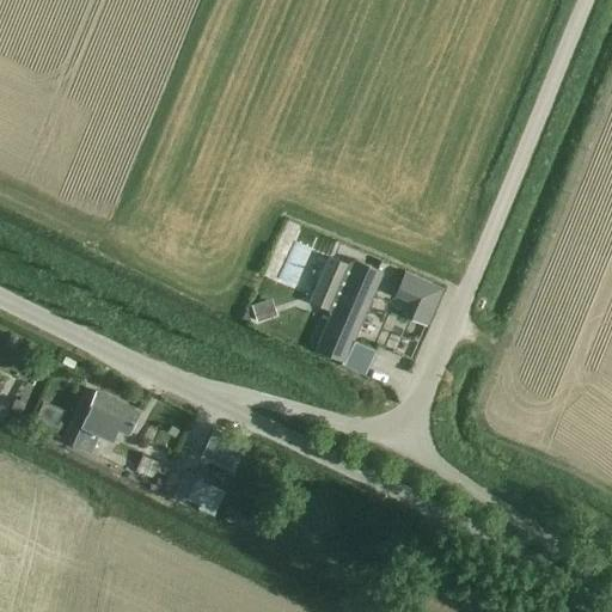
[(329,256),(308,303),(331,312),(324,328),(352,340),(353,340),(383,271),(381,271),(380,271),(354,259),(352,267),(329,256)]
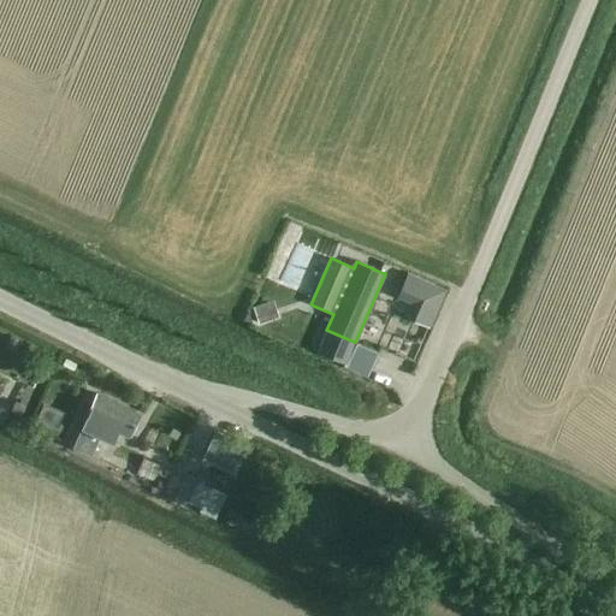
[(420,278),(413,292),(440,304),(446,290),(420,278)]
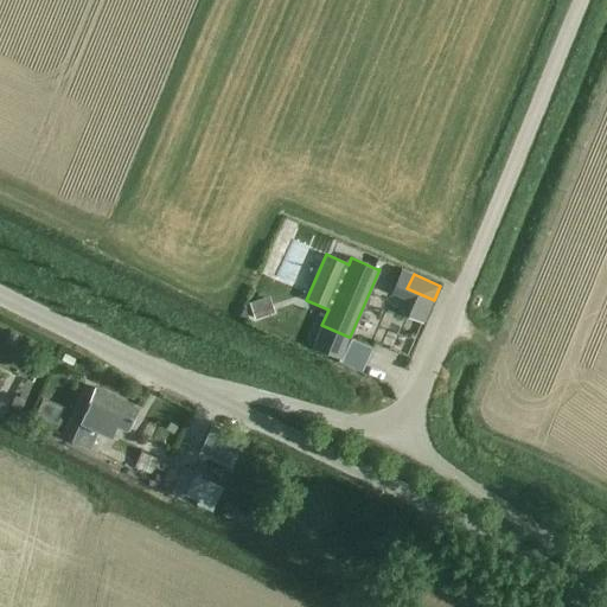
[(270,298),(250,305),(255,321),(275,315),(270,298)]
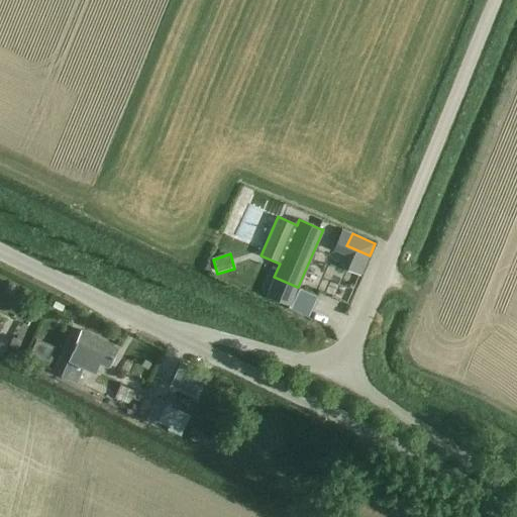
[(8,283),(4,292),(13,296),(17,287),(8,283)]
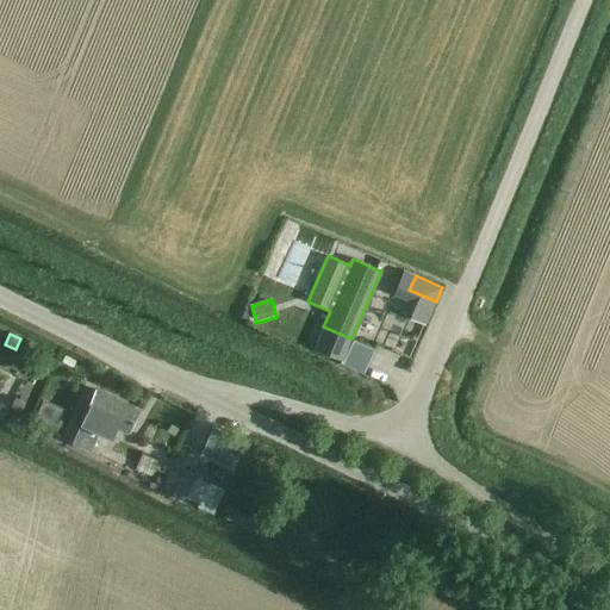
[(353,341),(342,365),(363,374),(374,350),(353,341)]
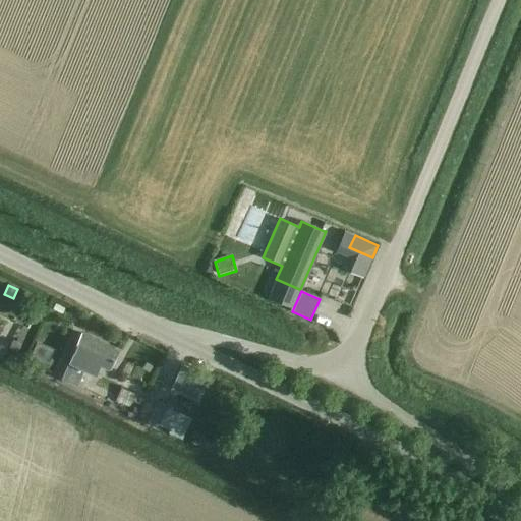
[(70,362),(61,380),(75,387),(84,369),(95,374),(100,366),(109,370),(118,351),(83,334),(70,362)]
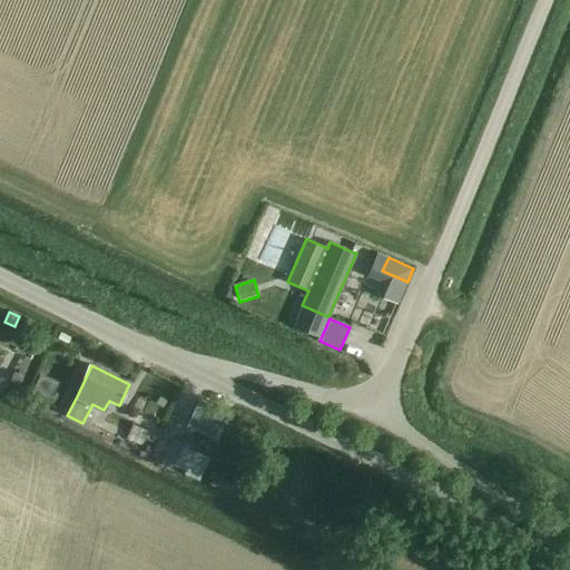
[(15,372),(10,381),(19,385),(23,376),(15,372)]
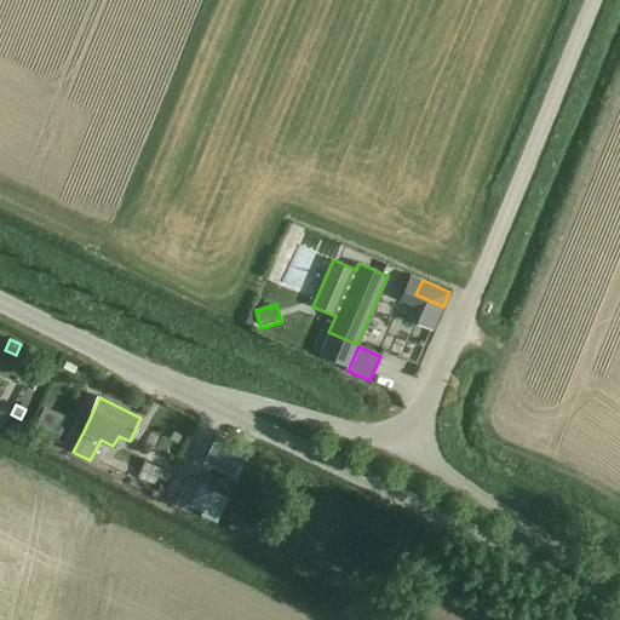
[(44,407),(36,424),(50,430),(57,413),(44,407)]
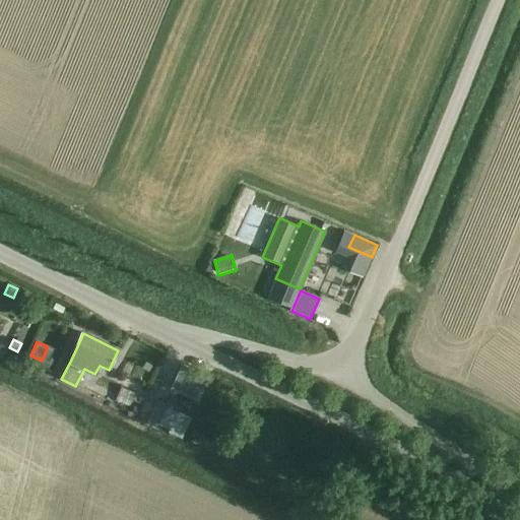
[(196,371),(187,390),(199,396),(208,377),(196,371)]
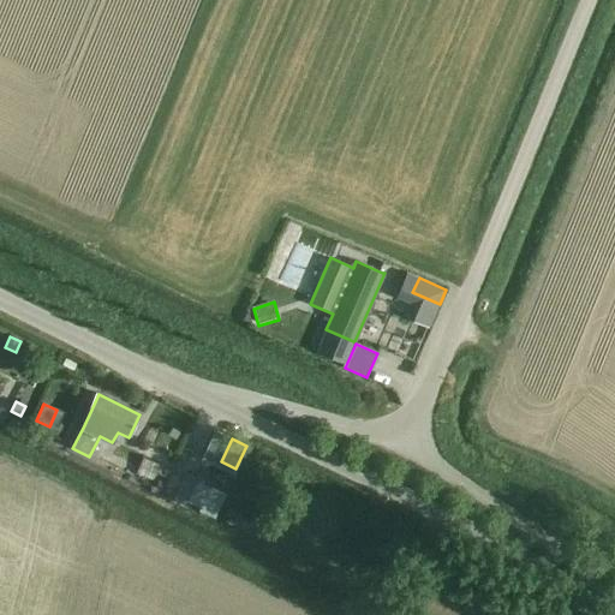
[(143,457),(136,473),(154,481),(157,473),(166,477),(169,469),(143,457)]
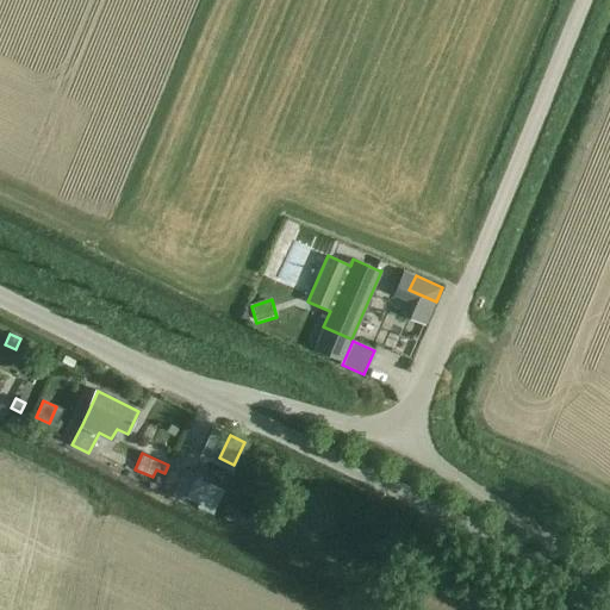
[(194,477),(185,498),(198,503),(199,504),(209,484),(194,477)]
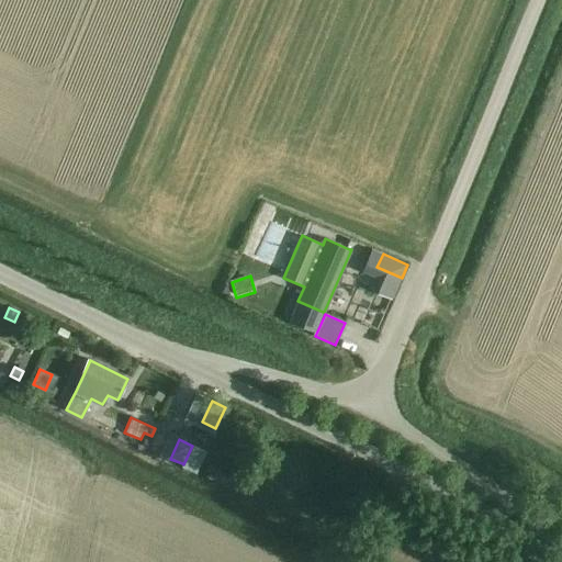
[(234,479),(210,467),(205,476),(228,489),(234,479)]
